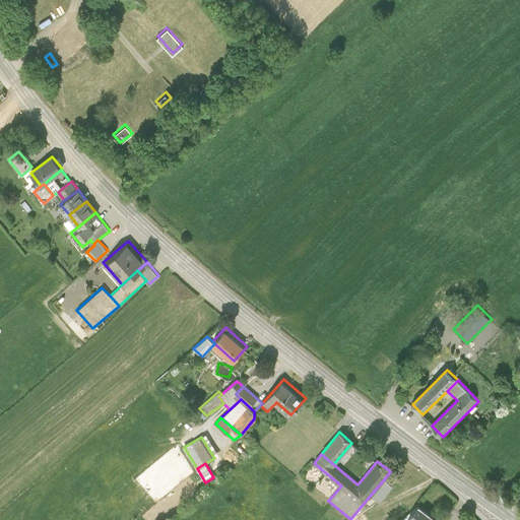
[(392,486),(384,479),(371,495),(380,502),(392,486)]
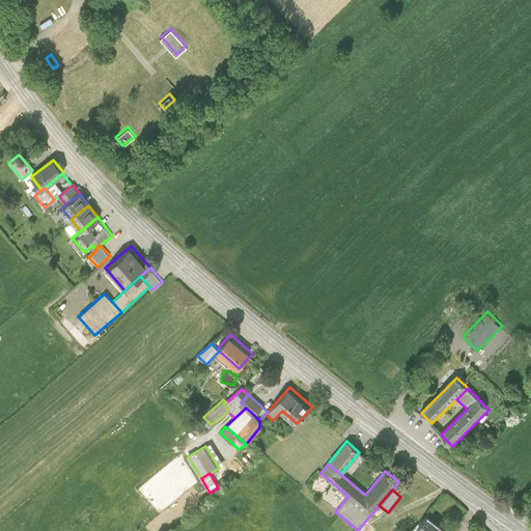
[(417,530),(444,530),(426,516),(416,530),(417,530)]
